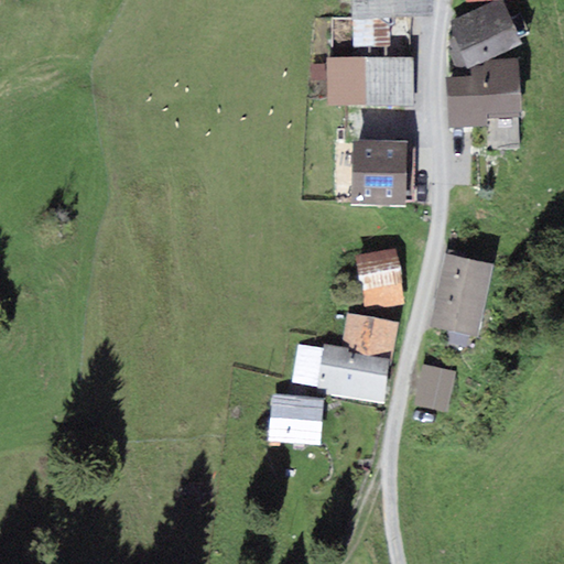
[(433,0),(353,0),(354,47),(392,46),(391,18),(433,17),(433,0)]
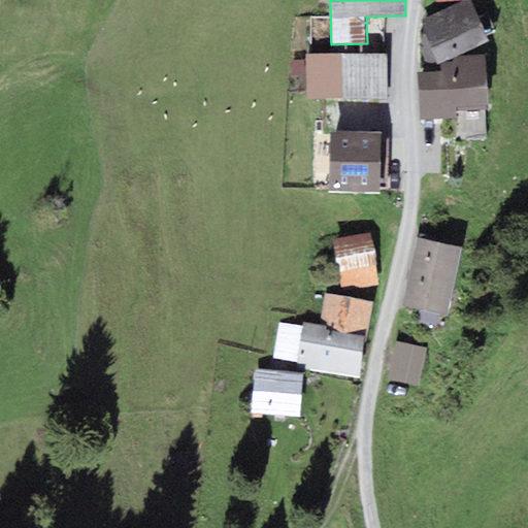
[(469,0),(468,0),(420,22),(437,63),(488,41),(469,0)]
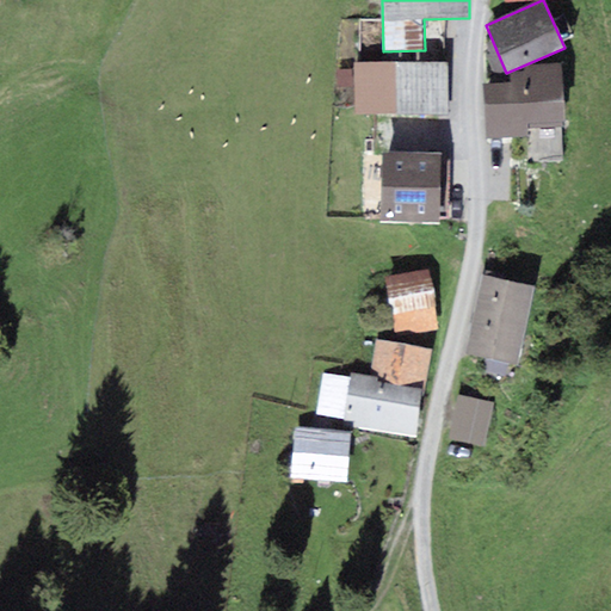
[(450,63),(355,65),(355,116),(450,115),(450,63)]
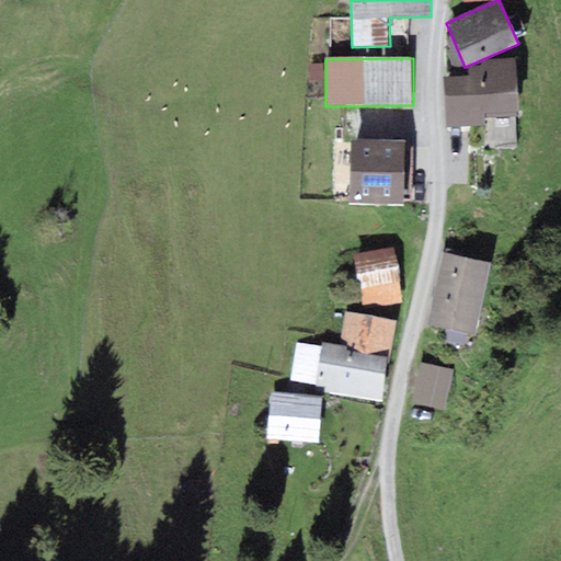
[(470,77),(444,78),(446,128),(484,126),(484,117),(519,115),(516,58),(482,60),(482,66),(469,66),(470,77)]
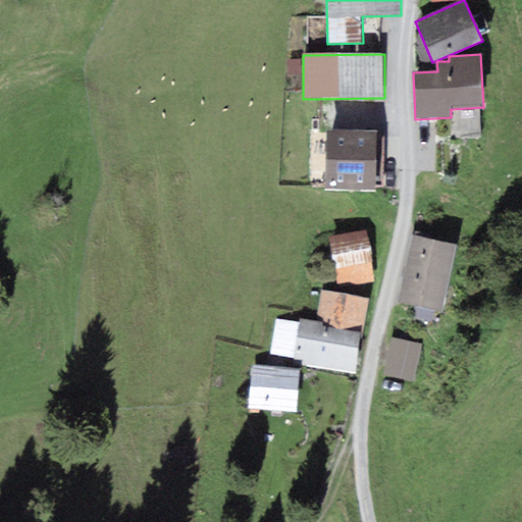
[(377,190),(377,132),(326,132),(326,190),(377,190)]
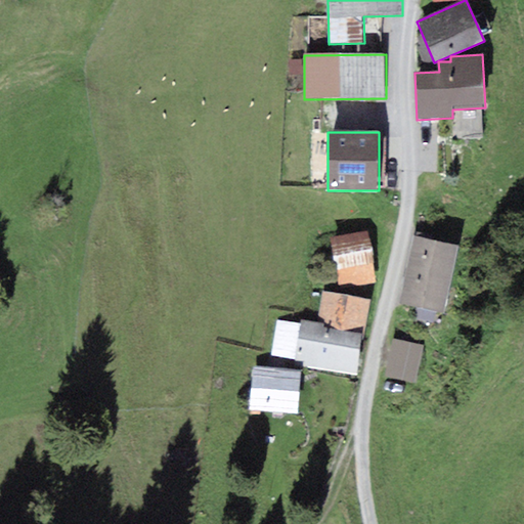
[(368,230),(330,237),(340,291),(378,284),(368,230)]
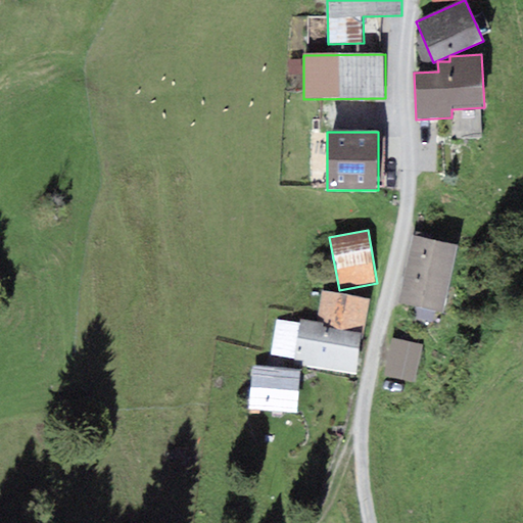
[(458,244),(414,236),(400,304),(417,307),(416,315),(434,319),(435,311),(443,313),(458,244)]
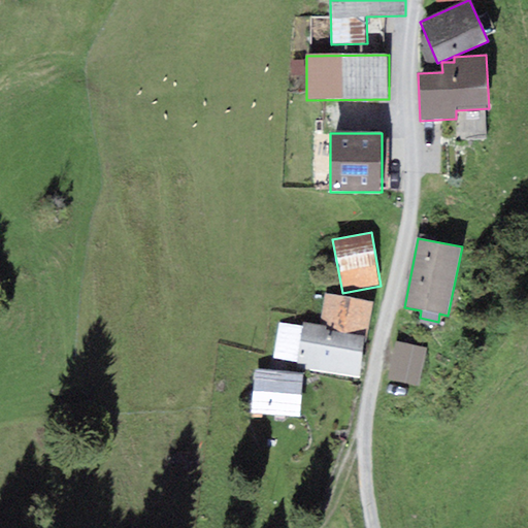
[(320,327),(367,336),(373,302),(326,294),(320,327)]
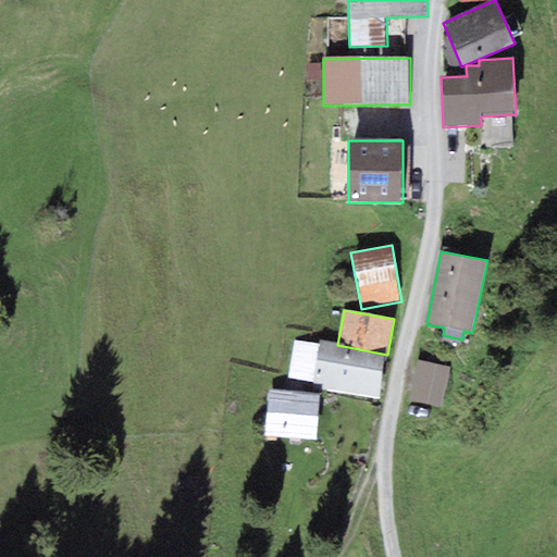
[(387,355),(337,345),(320,342),(319,345),(296,341),(288,379),(313,383),(313,386),(379,399),(387,355)]
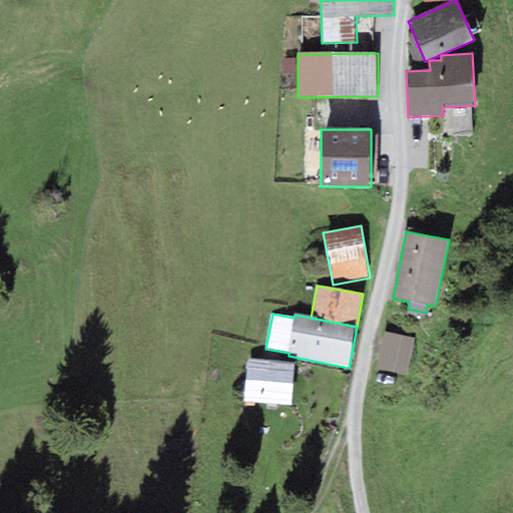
[(415,339),(385,332),(377,368),(406,375),(415,339)]
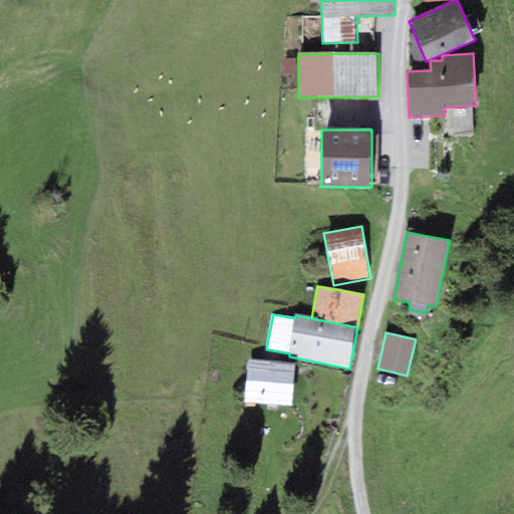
[(294,363),(248,359),(245,403),(291,406),(294,363)]
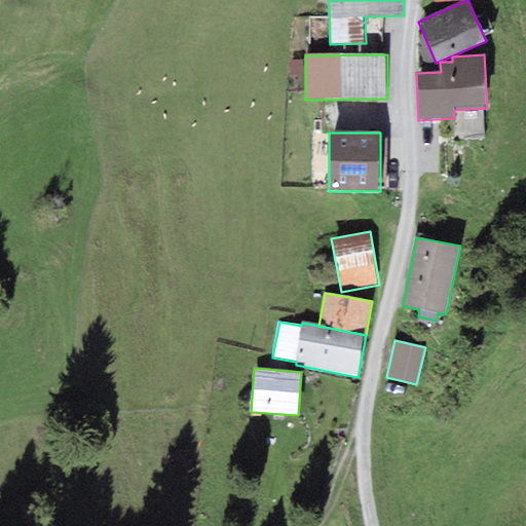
All buildings are outlined.
